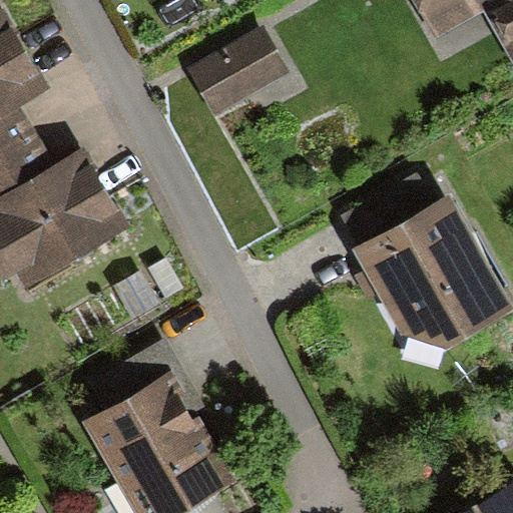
[(512,0),(420,0),(439,33),(481,8),(512,63),(512,0)]
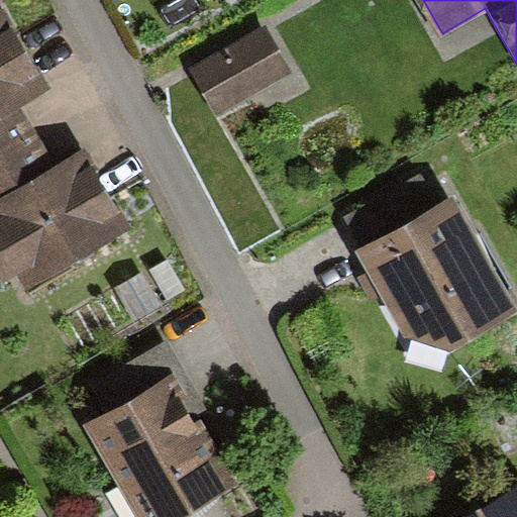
[(0,102),(17,94),(39,83),(3,9),(0,10),(0,102)]
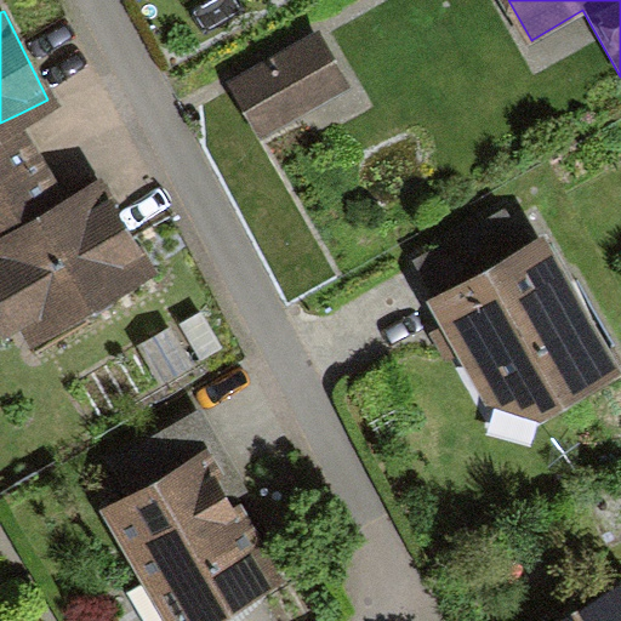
[(345,83),(314,27),(226,77),(256,131),(345,83)]
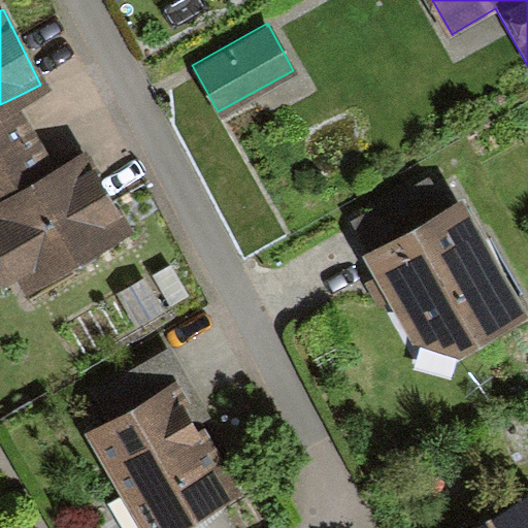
[(18,96),(0,104),(0,276),(15,269),(25,287),(128,235),(84,144),(50,161),(18,96)]
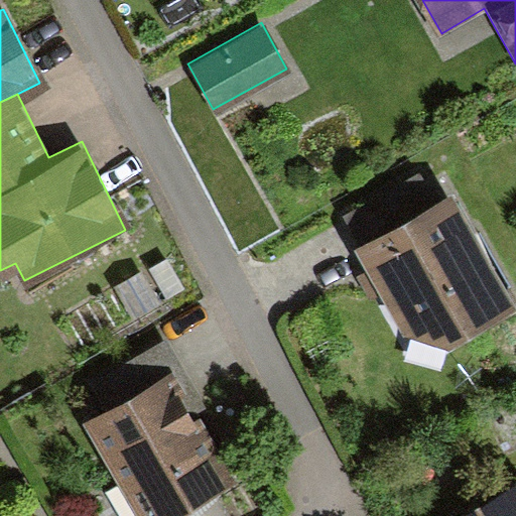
[(341,220),(356,248),(429,208),(415,180),(341,220)]
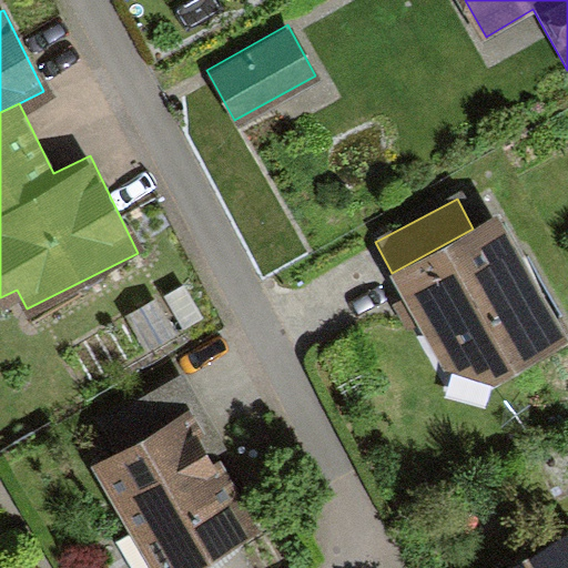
[(392,273),(444,369),(494,378),(563,341),(496,216),(473,229),(392,273)]
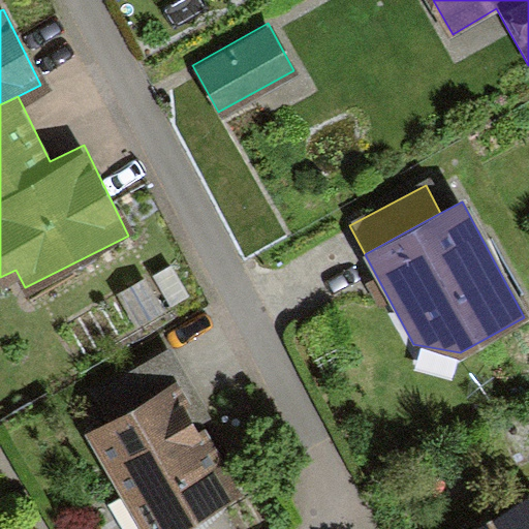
[(163,314),(147,281),(117,296),(133,329),(163,314)]
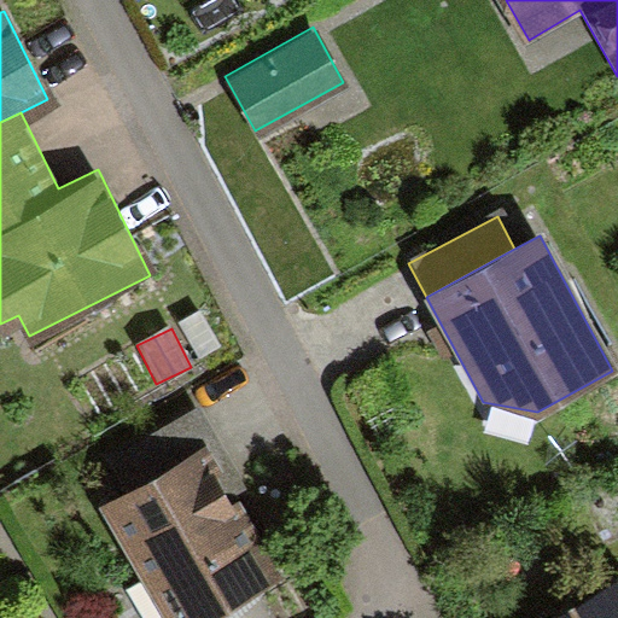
[(202,450),(101,507),(164,617),(202,617),(274,577),(202,450)]
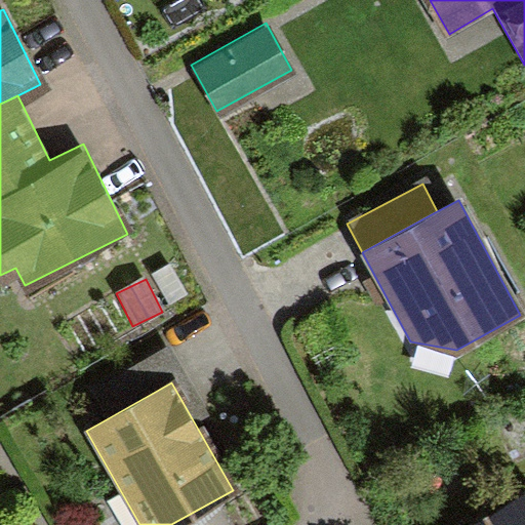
[(524,524),(524,488),(458,524),(524,524)]
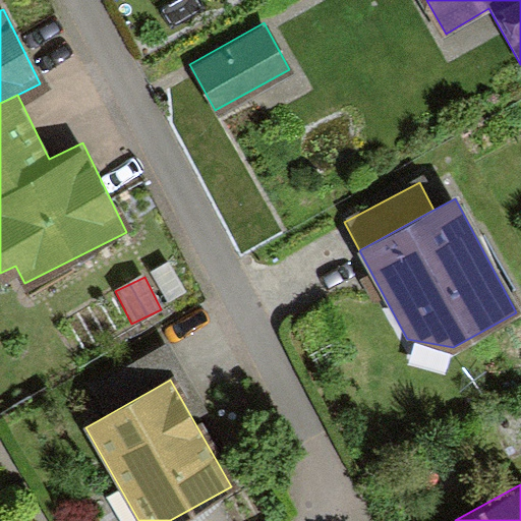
All buildings are outlined.
